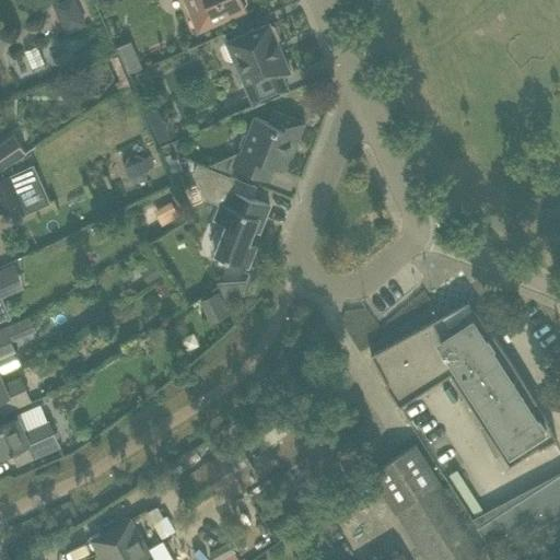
[(88,24),(82,11),(76,0),(63,0),(53,6),(66,34),(88,24)]
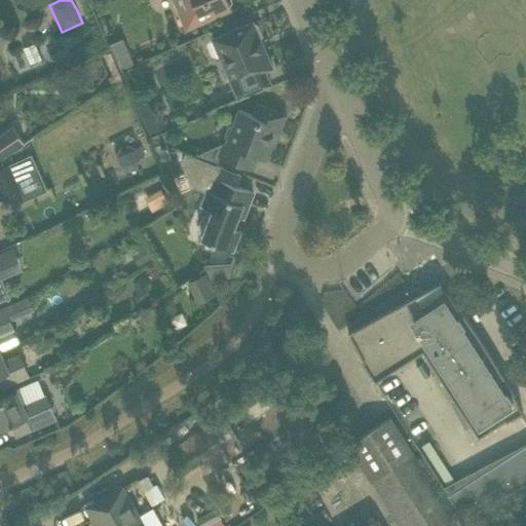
[(173,0),(186,30),(213,19),(231,10),(229,4),(231,1),(230,0),(173,0)]
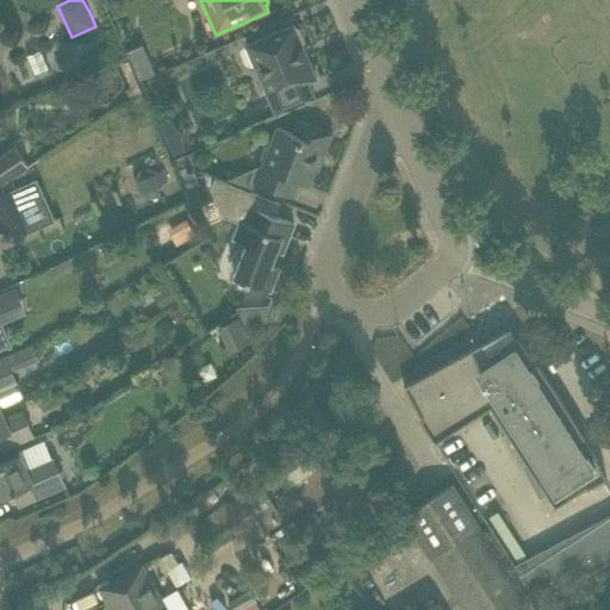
[(277,116),(293,109),(315,99),(307,82),(317,79),(302,45),(304,41),(299,29),(294,27),(293,25),(247,45),(277,116)]
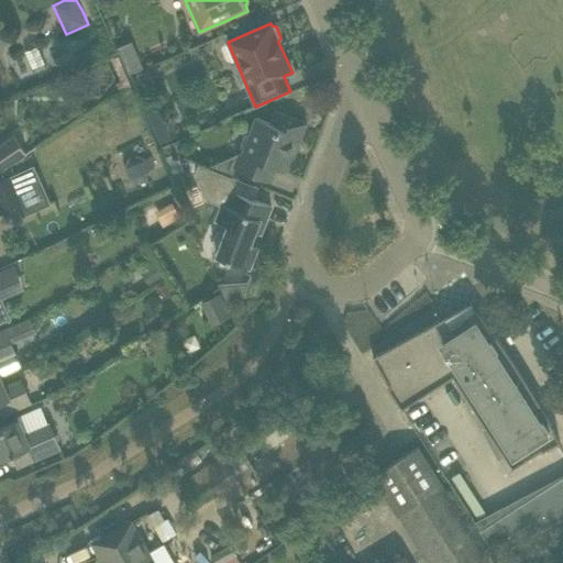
[(129,73),(145,65),(140,53),(132,56),(128,48),(120,53),(129,73)]
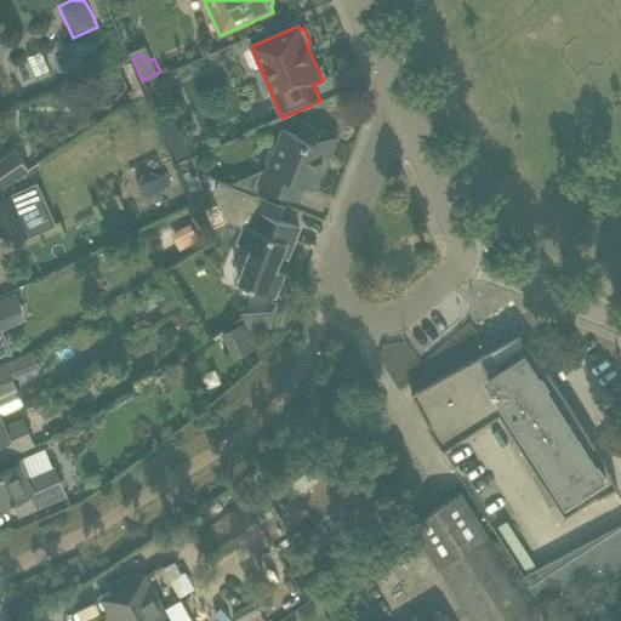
[(231,184),(233,186),(249,192),(255,194),(256,194),(260,186),(277,192),(300,200),(305,186),(314,189),(320,174),(323,175),(325,167),(323,166),(326,157),(330,157),(339,135),(303,121),(298,135),(283,129),(275,147),(269,149),(266,160),(268,166),(267,169),(265,169),(231,183),(231,184)]
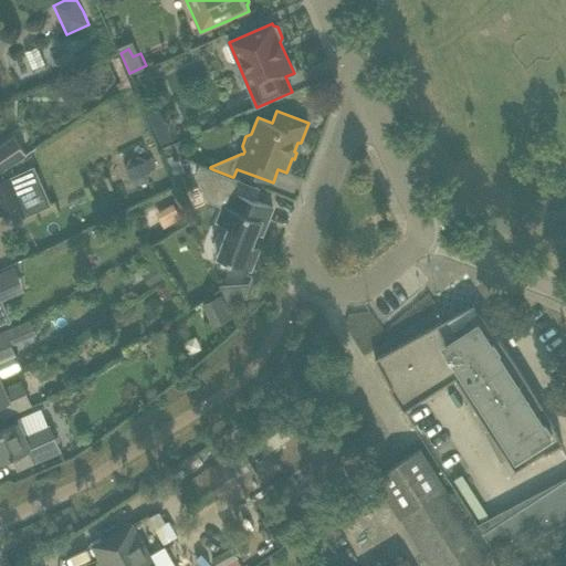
[(0,171),(27,155),(13,136),(0,145),(0,171)]
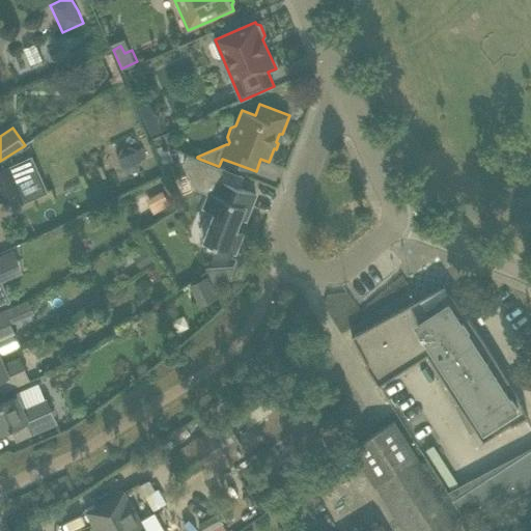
[(128,174),(150,165),(143,146),(120,156),(128,174)]
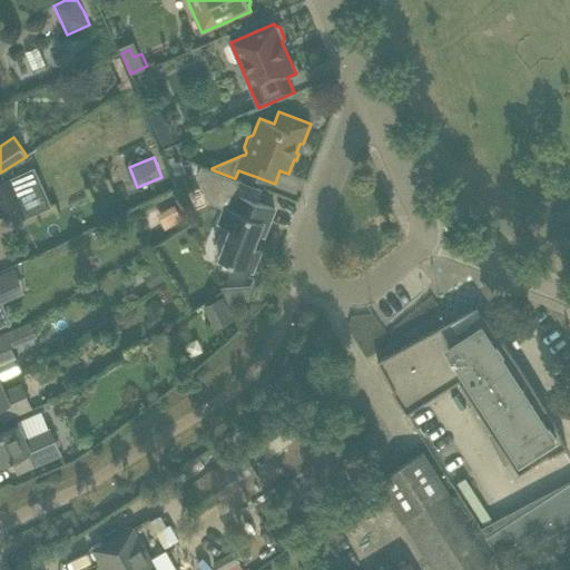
[(200,166),(197,176),(208,202),(224,208),(218,223),(231,227),(219,257),(225,259),(225,264),(234,267),(238,265),(252,269),(253,271),(261,251),(253,247),(258,233),(264,235),(268,224),(275,208),(256,202),(229,190),(234,178),(228,176),(214,170),(212,169),(200,166)]
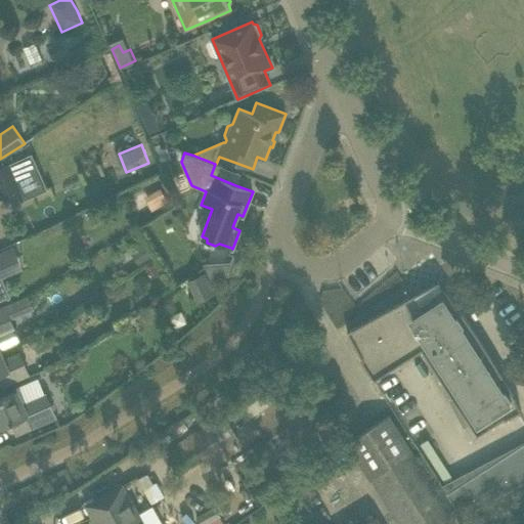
[(0,198),(16,191),(20,201),(47,189),(32,154),(0,168),(0,198)]
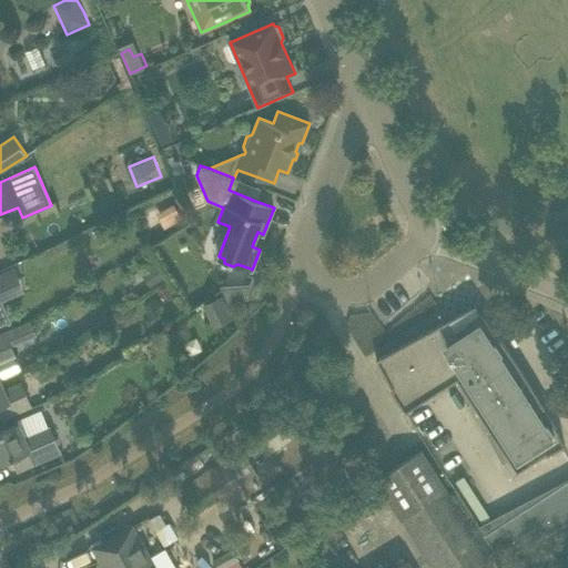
[(204,304),(214,326),(232,318),(222,296),(204,304)]
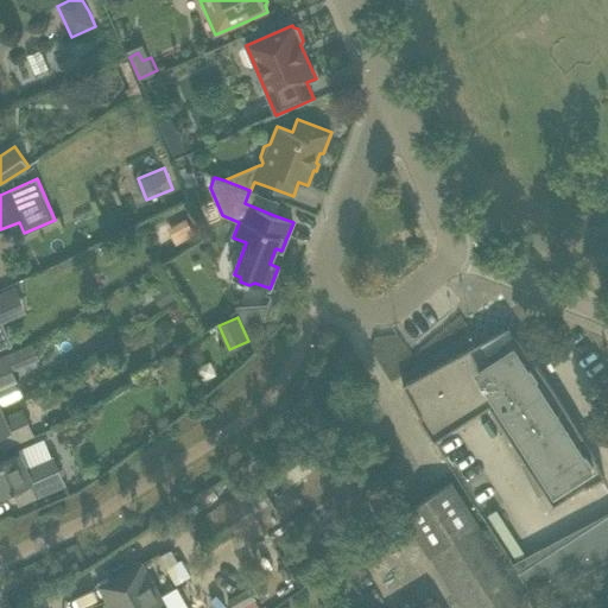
[(508,325),(403,384),(420,417),(419,418),(434,441),(488,405),(551,504),(605,477),(596,461),(588,444),(578,429),(569,413),(563,404),(553,388),(543,373),(529,352),(513,331),(508,325)]
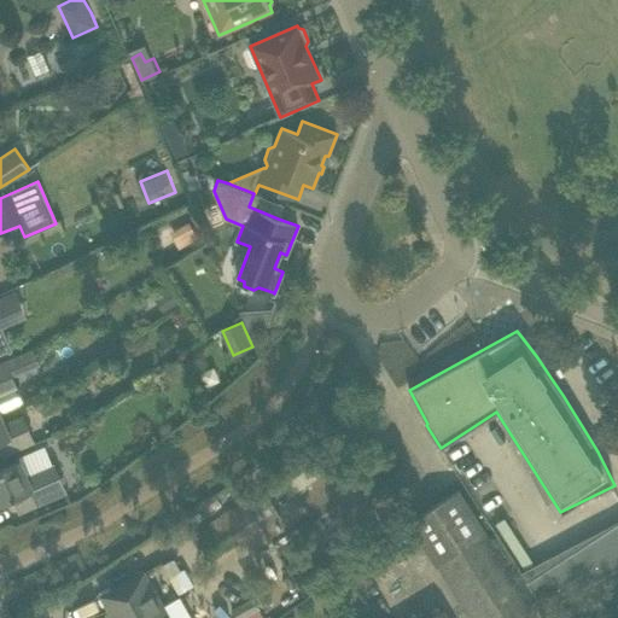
[(0,394),(16,388),(5,362),(0,363),(0,394)]
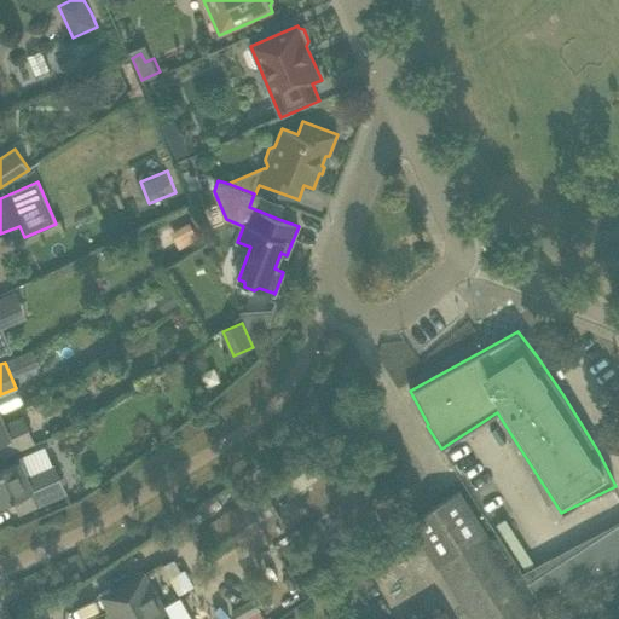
[(4,426),(0,415),(0,457),(0,458),(34,444),(23,418),(4,426)]
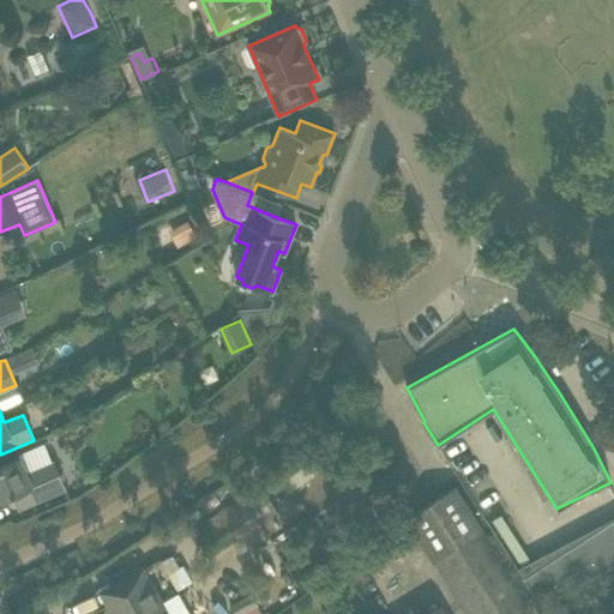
[(66,489),(54,462),(26,473),(20,458),(0,467),(0,500),(19,493),(25,506),(66,489)]
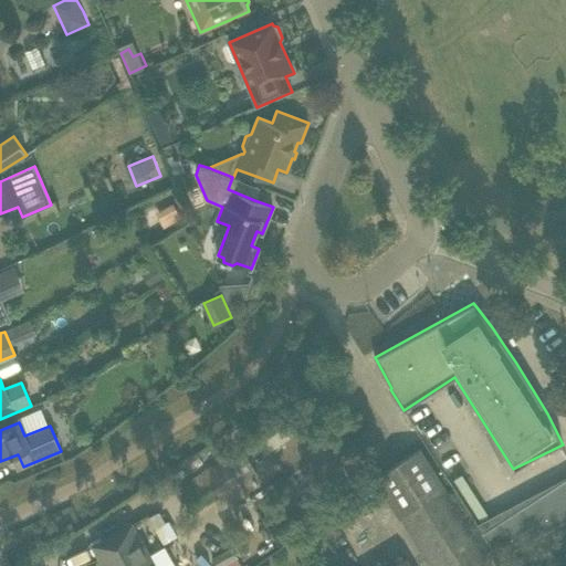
[(313,431),(305,436),(310,443),(317,439),(313,431)]
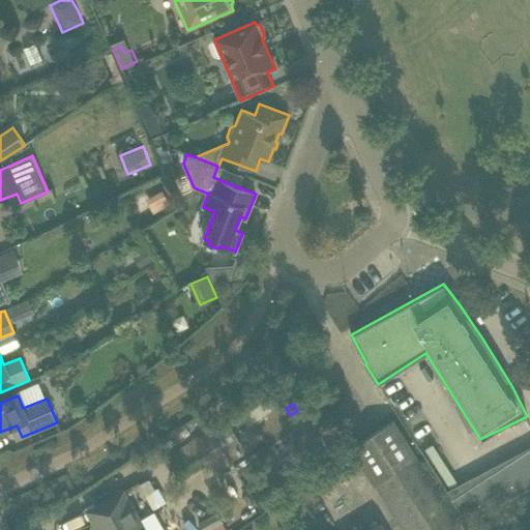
[(181,480),(224,453),(241,443),(228,421),(168,458),(181,480)]
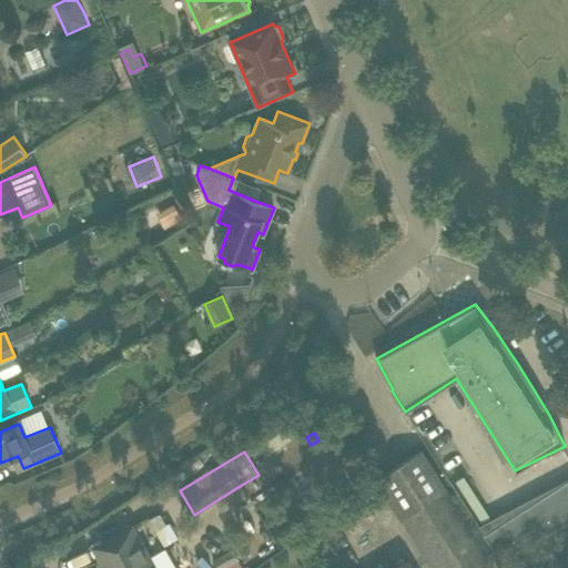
[(495,567),(419,452),(388,472),(375,480),(401,519),(432,567),(495,567)]
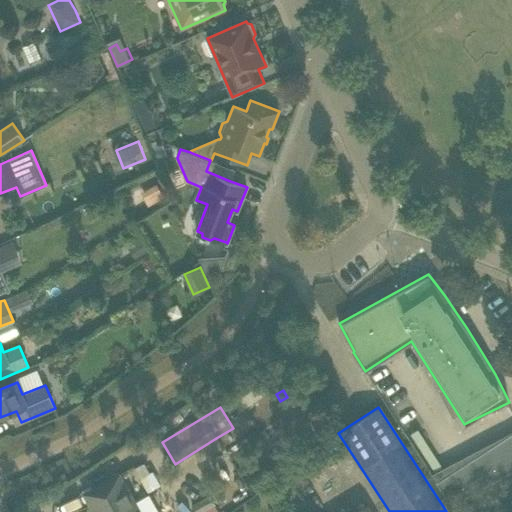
[(451,504),(511,470),(511,432),(436,481),(451,504)]
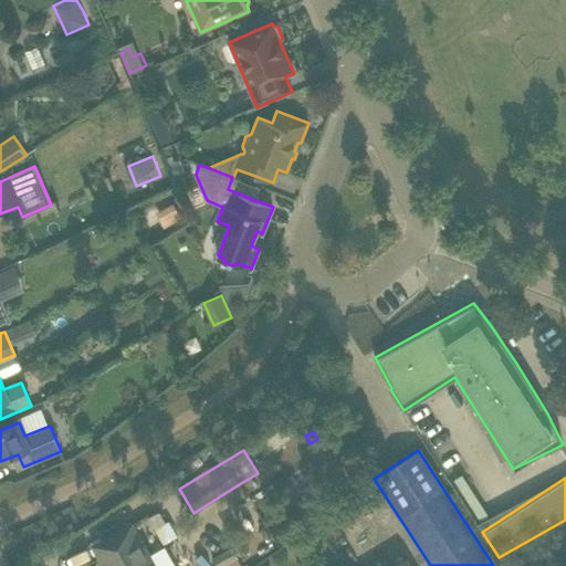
[(175,565),(165,546),(149,554),(132,523),(92,545),(103,565),(175,565)]
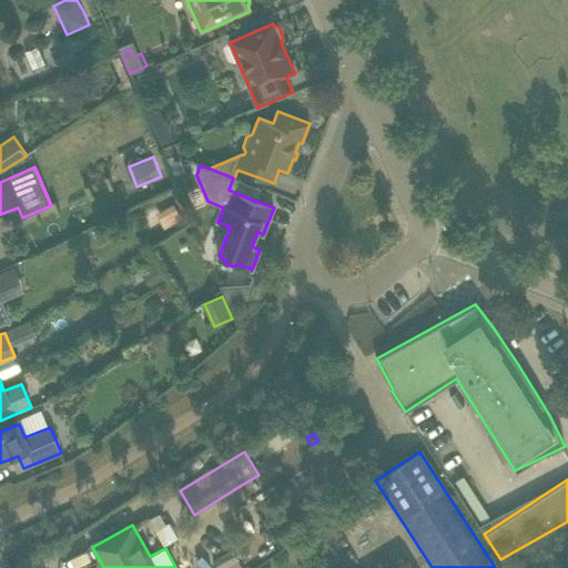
[(216,567),(224,567),(252,554),(249,549),(266,540),(261,530),(242,540),(243,543),(213,559),(216,567)]
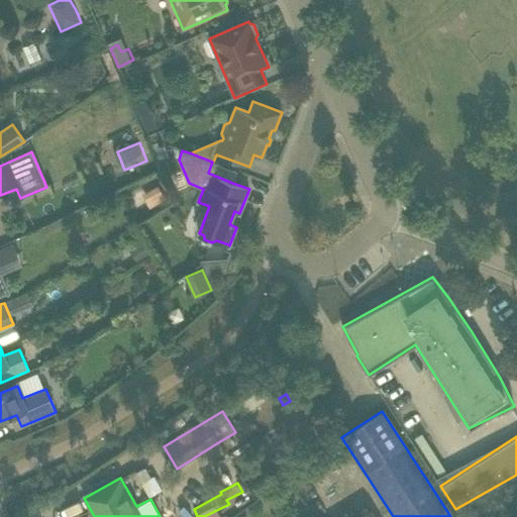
[(315,516),(309,506),(297,513),(298,516),(315,516)]
